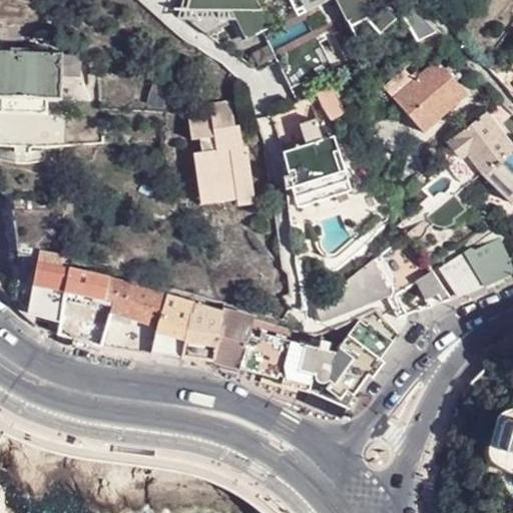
[(189,0),(185,15),(228,14),(234,27),(258,71),(278,61),(263,32),(272,28),(258,0),(189,0)]
